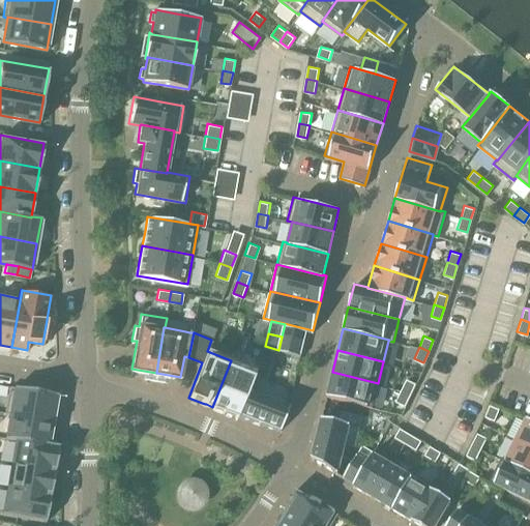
[(231,360),(212,407),(237,416),(238,414),(247,388),(255,370),(231,360)]
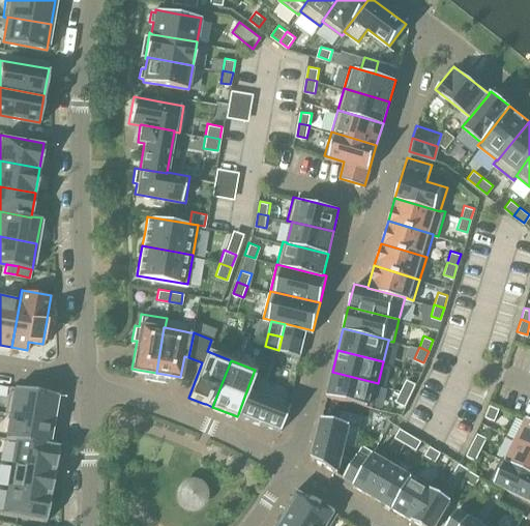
[(373,406),(378,383),(332,372),(326,395),(373,406)]
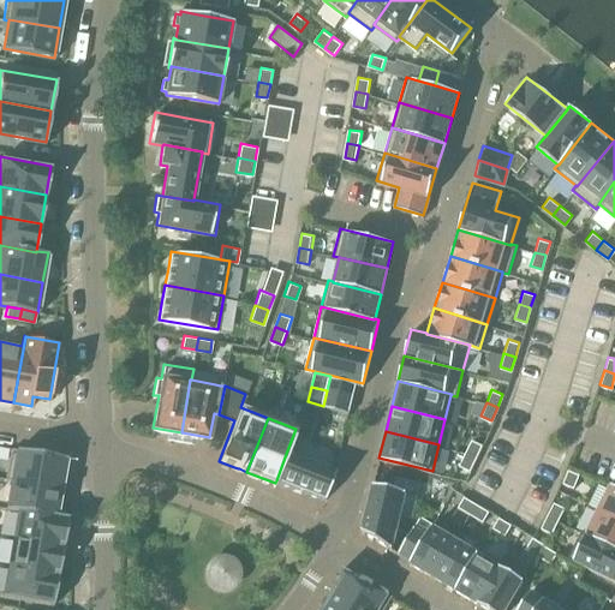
[(471,438),(465,452),(476,456),(482,443),(471,438)]
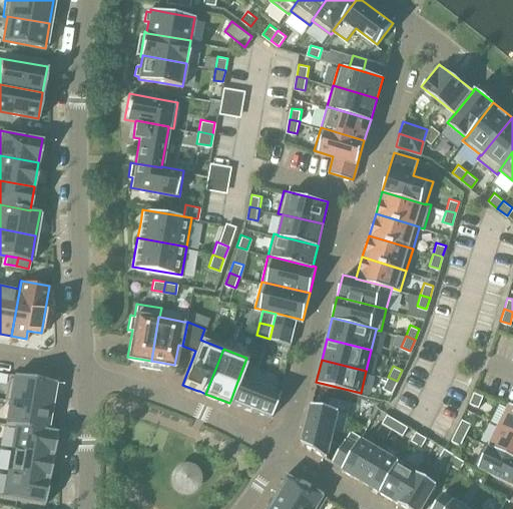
[(9,399),(51,406),(55,381),(9,373),(4,398),(9,399)]
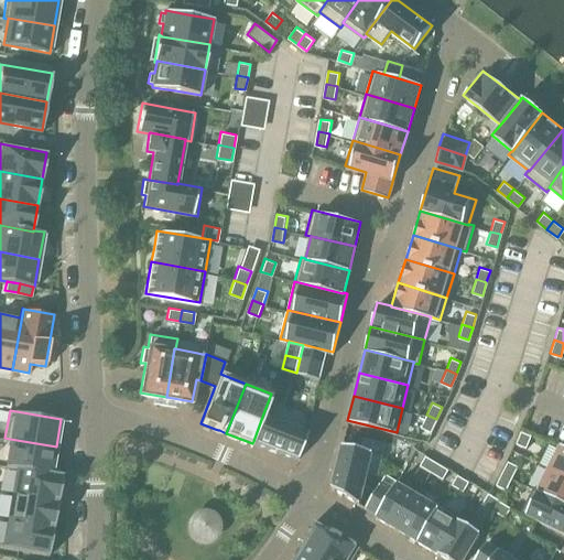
[(307,431),(263,413),(253,441),(296,458),(307,431)]
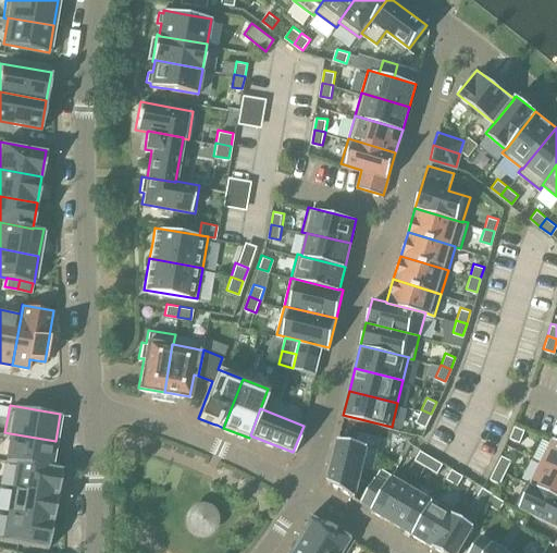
[(425,426),(431,414),(421,409),(416,420),(425,426)]
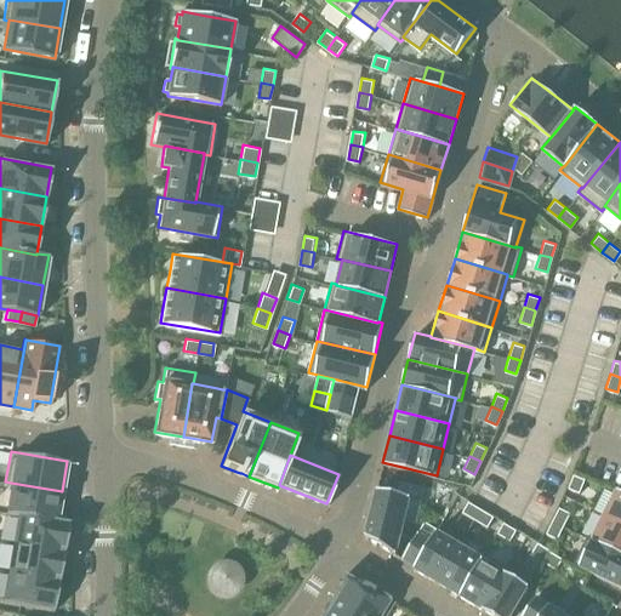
[(568,486),(579,491),(585,478),(574,473),(568,486)]
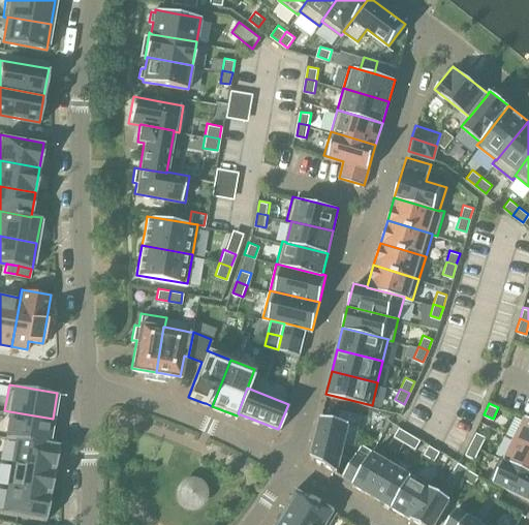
[(5,436),(14,438),(16,437),(49,443),(49,441),(53,419),(9,411),(5,435),(5,436)]
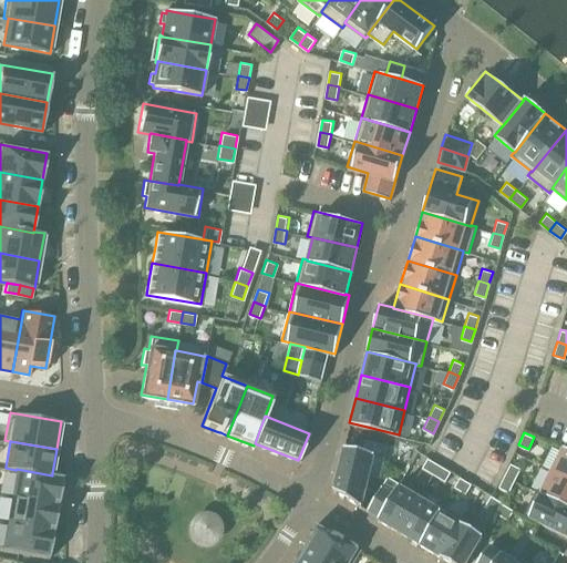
[(374,453),(343,446),(332,489),(361,505),(374,453)]
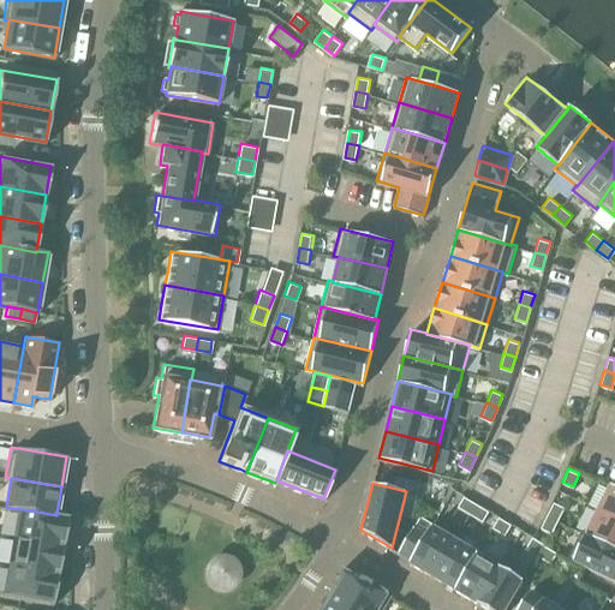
[(614,516),(614,484),(611,483),(598,509),(614,516)]
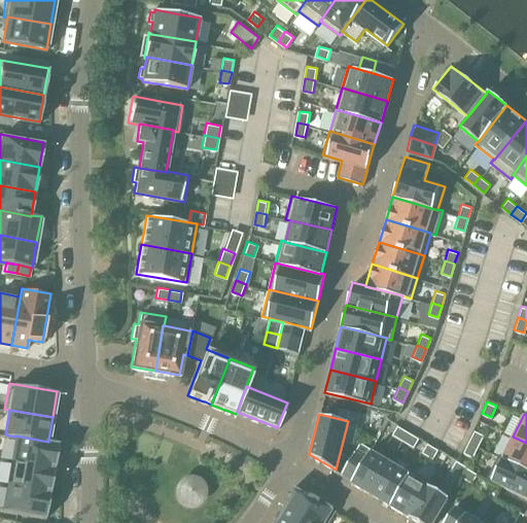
[(392,433),(402,440),(408,431),(397,424),(392,433)]
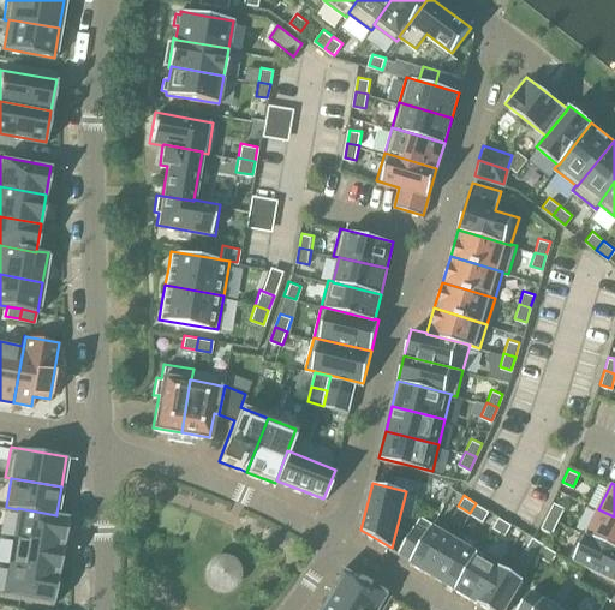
[(553,501),(547,514),(557,519),(563,506),(553,501)]
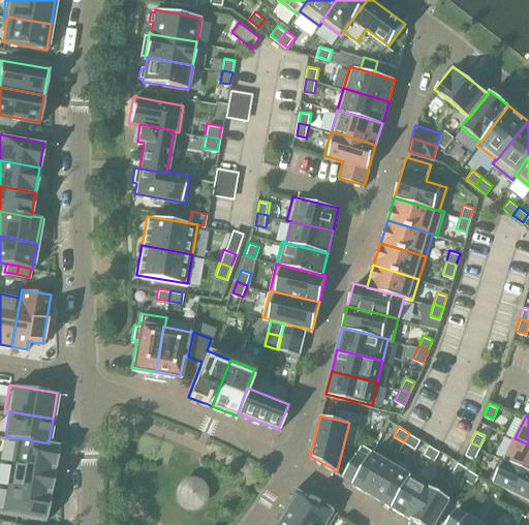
[(421,439),(409,433),(404,441),(415,448),(421,439)]
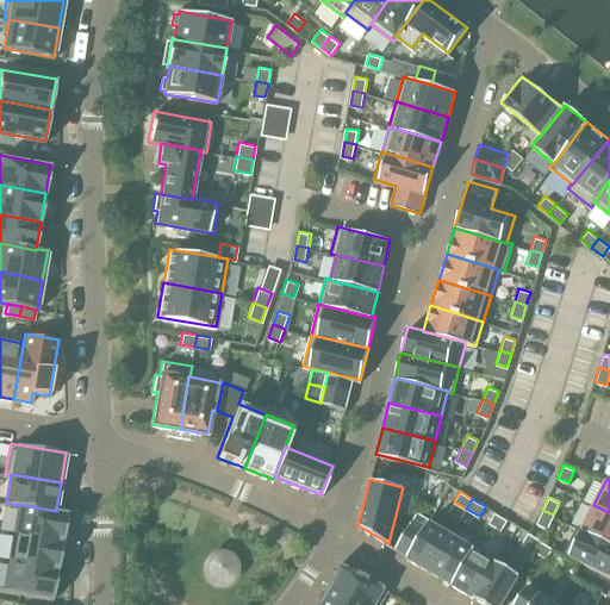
[(68,511),(56,509),(56,511),(18,504),(17,505),(12,532),(62,541),(67,512),(68,511)]
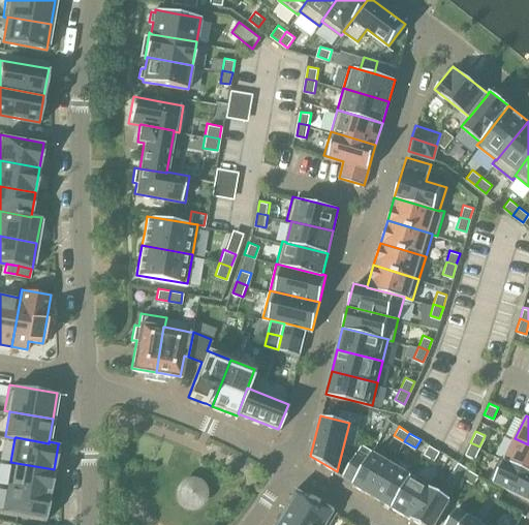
[(528,444),(515,438),(504,458),(504,459),(528,471),(528,444)]
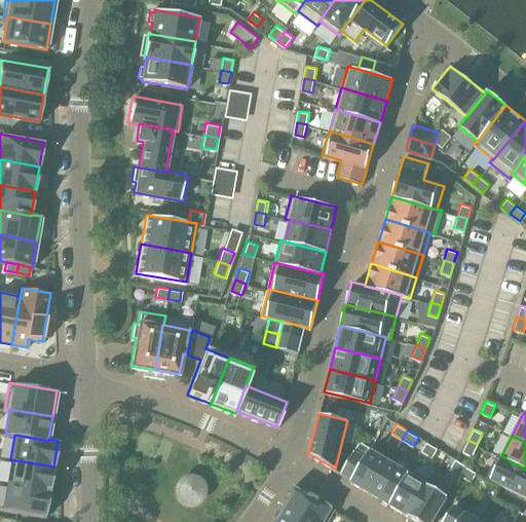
[(467,440),(462,450),(472,455),(477,444),(467,440)]
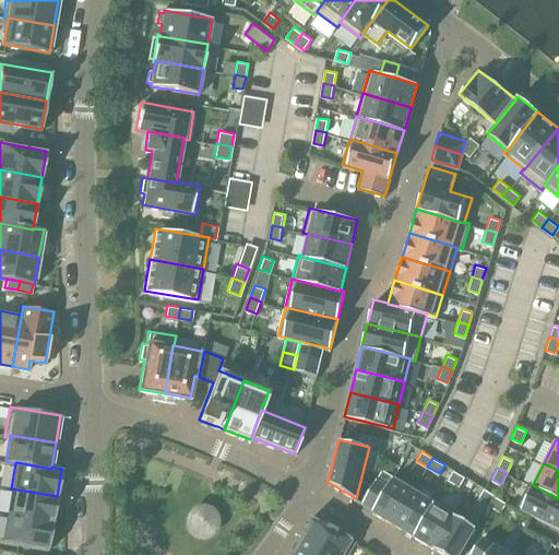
[(382,469),(377,477),(388,484),(392,476),(393,475),(382,469)]
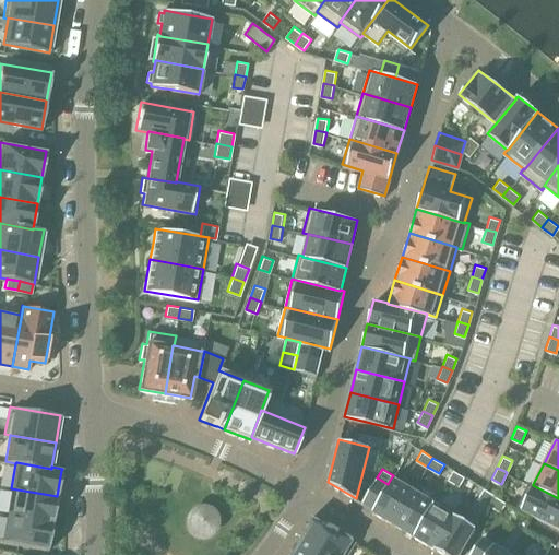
[(459,485),(464,476),(453,470),(448,479),(459,485)]
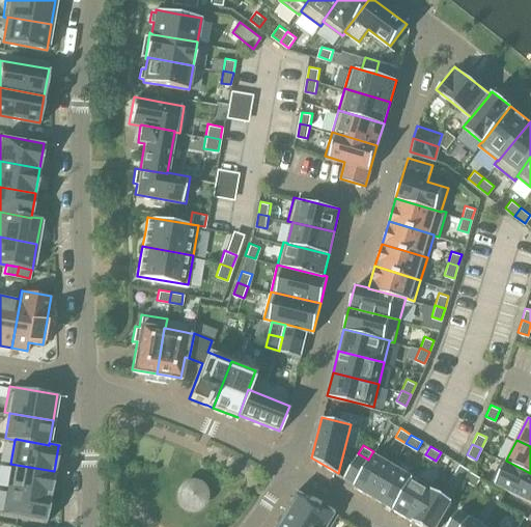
[(396,461),(375,448),(373,451),(368,460),(354,484),(373,497),(393,465),(394,466),(396,461)]
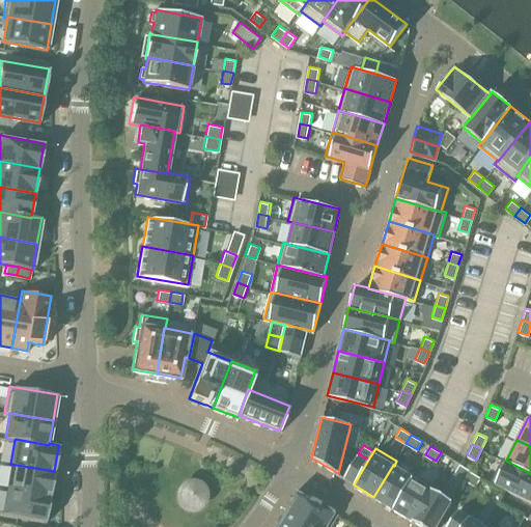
[(491,481),(530,501),(530,473),(506,461),(506,460),(502,458),(491,481)]
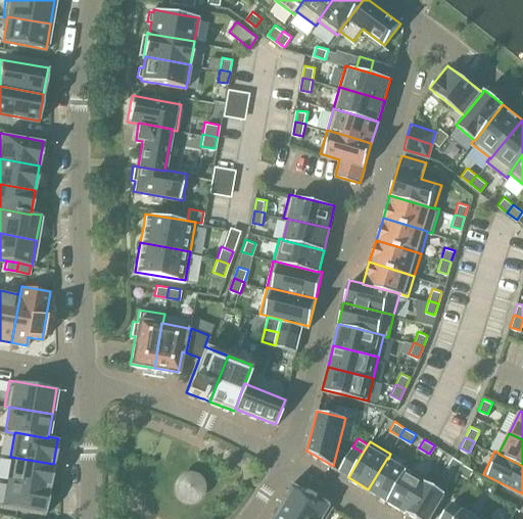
[(453,456),(447,465),(458,471),(463,462),(453,456)]
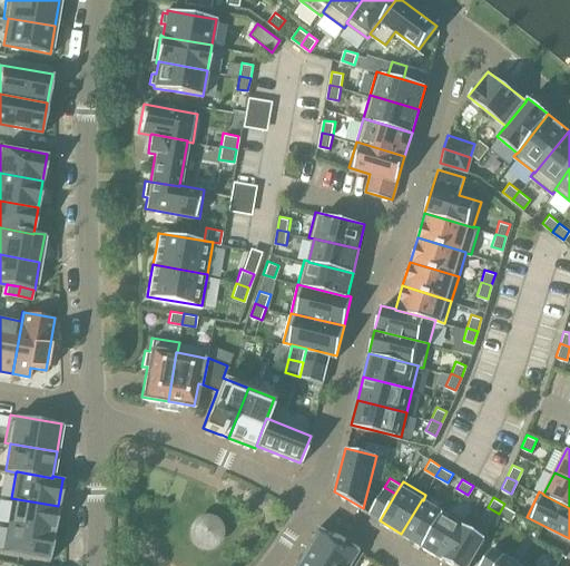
[(11,498),(7,524),(53,533),(58,506),(11,498)]
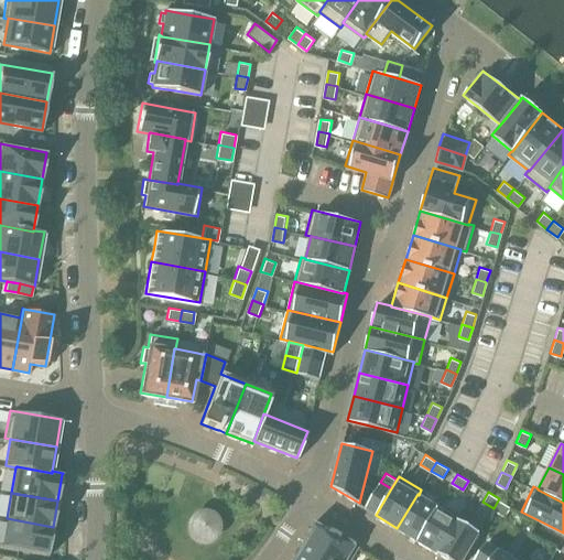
[(397,528),(418,540),(438,506),(437,506),(419,495),(418,494),(397,528)]
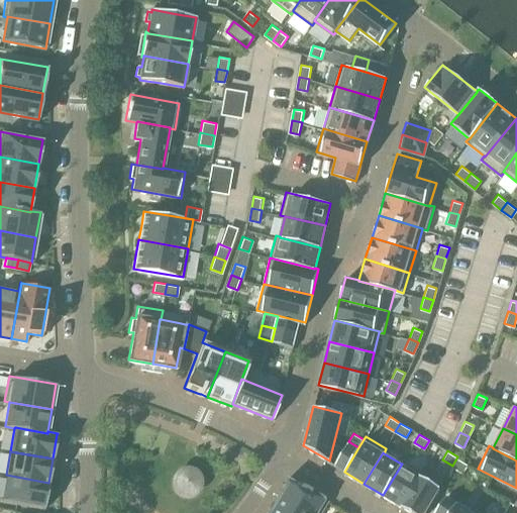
[(468,464),(457,457),(452,467),(462,473),(468,464)]
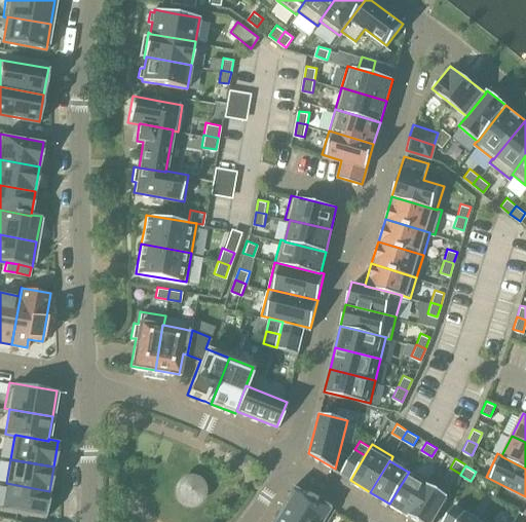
[(410,468),(408,472),(409,472),(389,504),(409,515),(430,479),(410,468)]
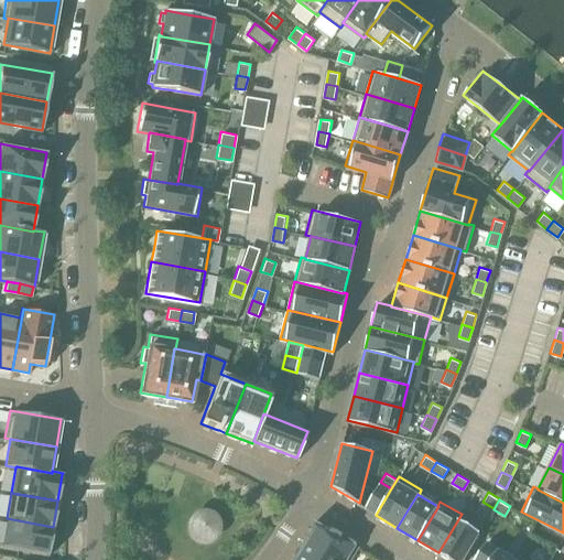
[(188,517),(187,526),(191,534),(197,539),(205,541),(214,539),(219,534),(223,525),(221,517),(216,510),(208,506),(201,506),(193,510),(188,517)]
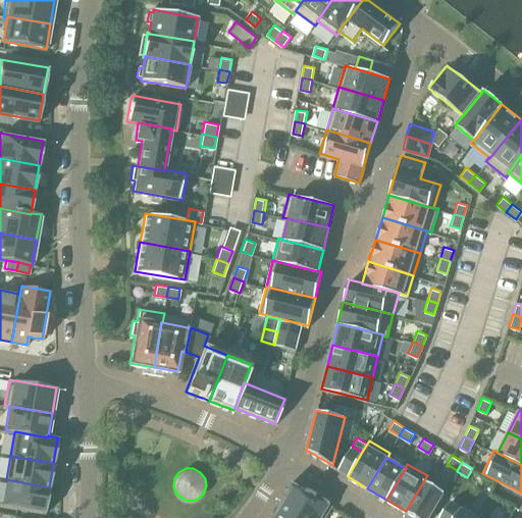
[(427,475),(406,511),(416,517),(428,517),(447,487),(427,475)]
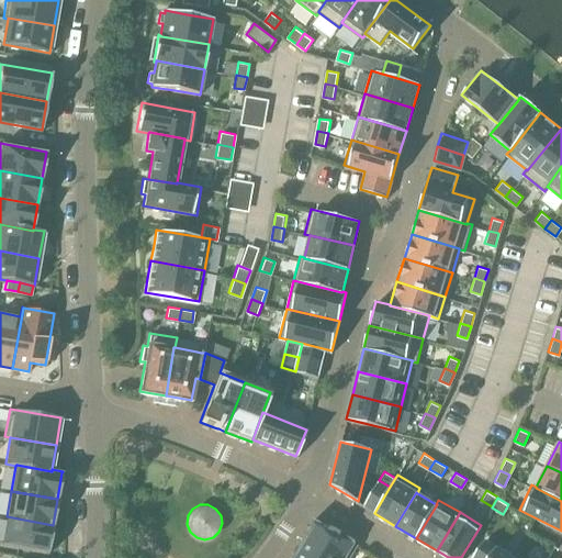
[(48,551),(53,525),(7,516),(2,544),(48,551)]
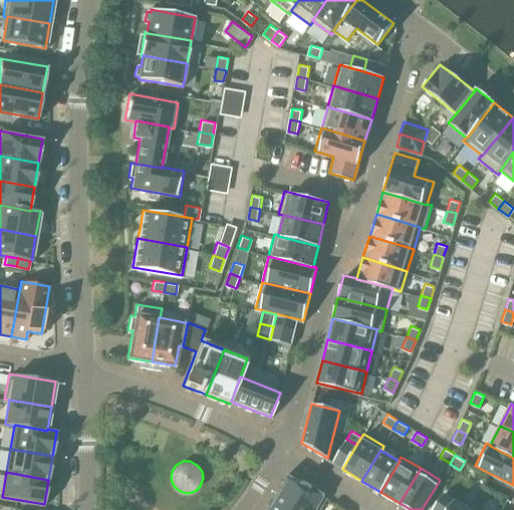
[(274,493),(302,509),(318,509),(326,497),(286,473),(274,493)]
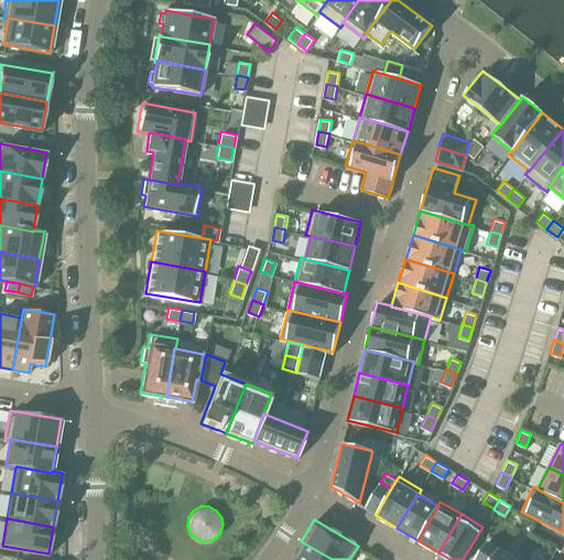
[(517,559),(487,539),(473,559),(517,559)]
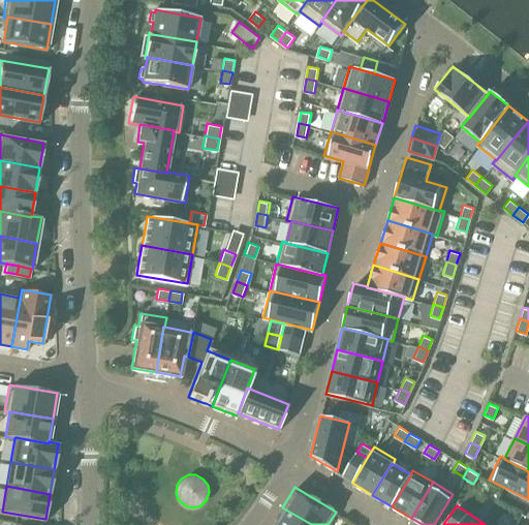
[(271,524),(311,524),(282,507),(271,524)]
